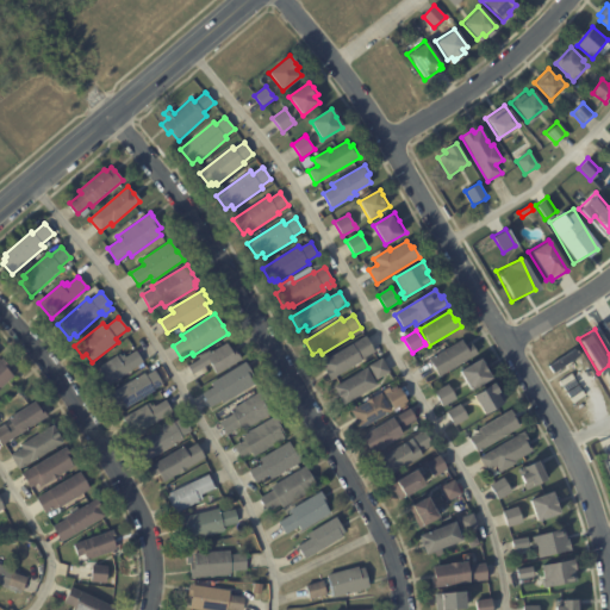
[(367,340),(375,353),(331,380),(321,363),(366,336),(367,340)]
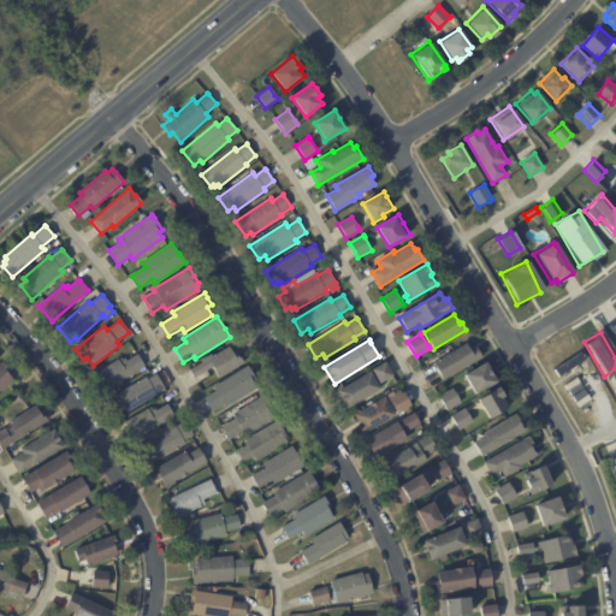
[(469,349),(471,350),(475,348),(483,357),(444,380),(433,363),(466,344),(469,349)]
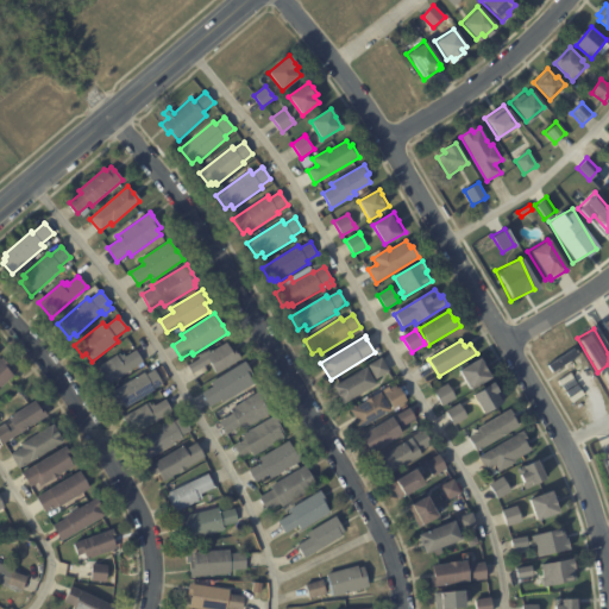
[(233,349),(234,349),(242,359),(217,375),(212,368),(207,370),(205,366),(192,375),(187,366),(199,359),(198,357),(208,351),(209,353),(226,344),(230,349),(232,346),(233,349)]
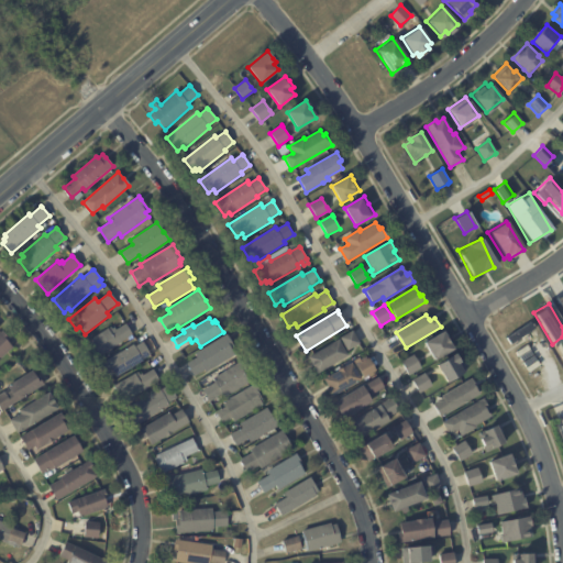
[(507,342),(533,330),(530,323),(504,335),(507,342)]
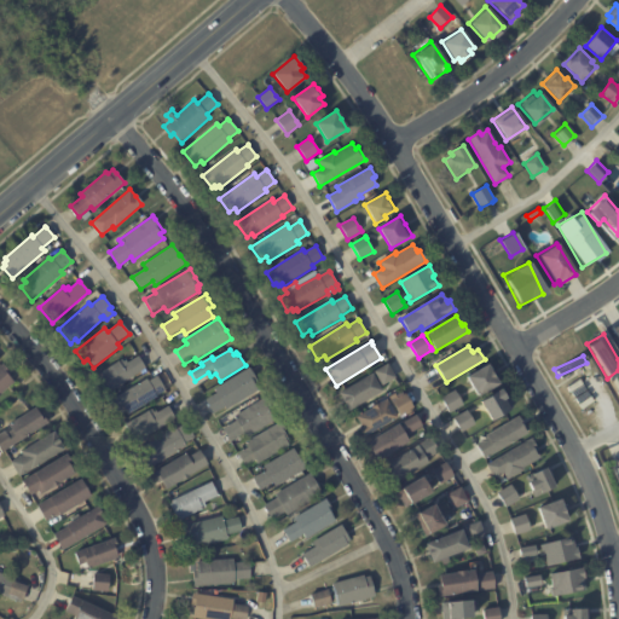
[(138,357),(145,369),(110,392),(108,389),(106,391),(97,376),(121,359),(122,363),(125,360),(127,363),(137,357),(138,357)]
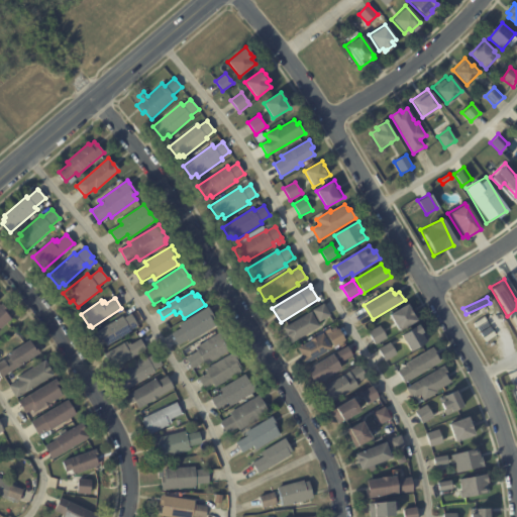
[(6,310),(7,311),(5,313),(11,319),(0,329),(1,329),(0,329),(0,304),(1,304),(6,310)]
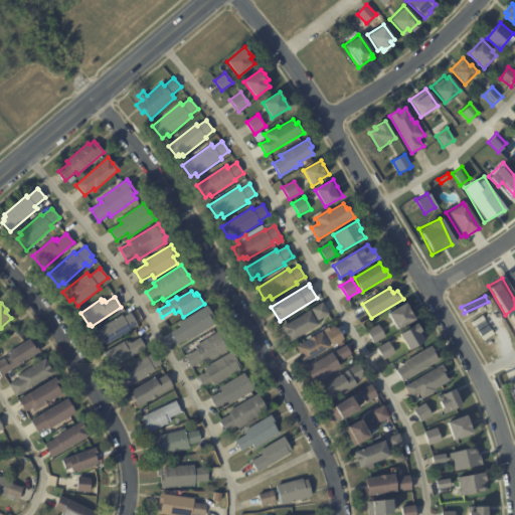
[(323,305),(329,315),(318,322),(317,320),(315,321),(318,326),(291,342),(282,327),(310,311),(313,316),(314,316),(310,310),(322,303),(323,305)]
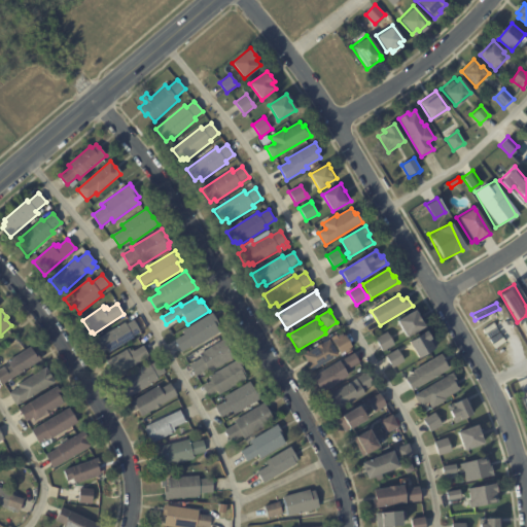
[(419,317),(425,327),(408,339),(397,321),(415,311),(419,317)]
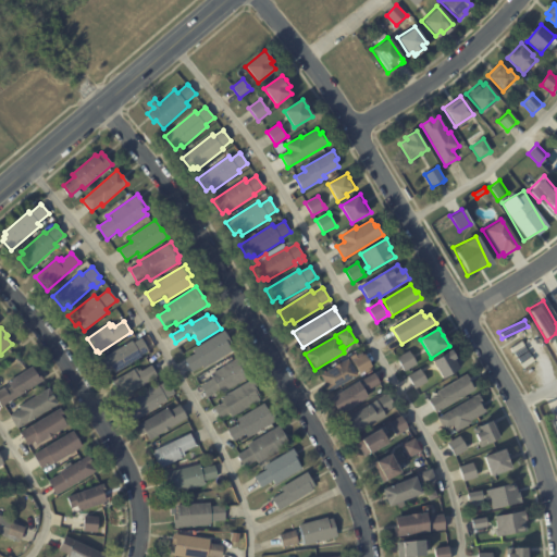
[(225,333),(234,347),(231,348),(232,351),(203,369),(202,367),(193,373),(185,360),(195,354),(193,350),(224,331),(225,333)]
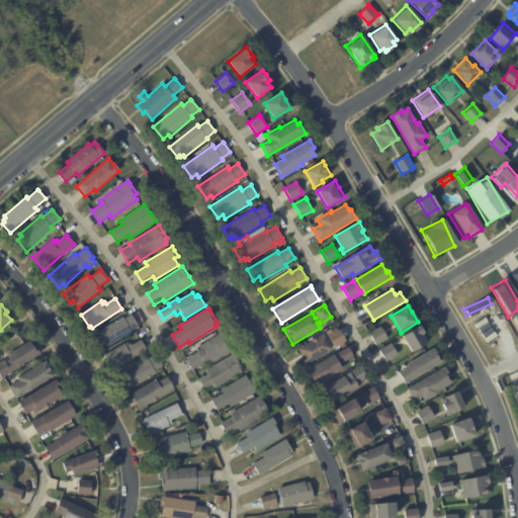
[(132,316),(139,327),(131,332),(132,332),(106,347),(105,345),(102,347),(100,345),(98,347),(92,336),(122,317),(123,320),(131,315),(132,316)]
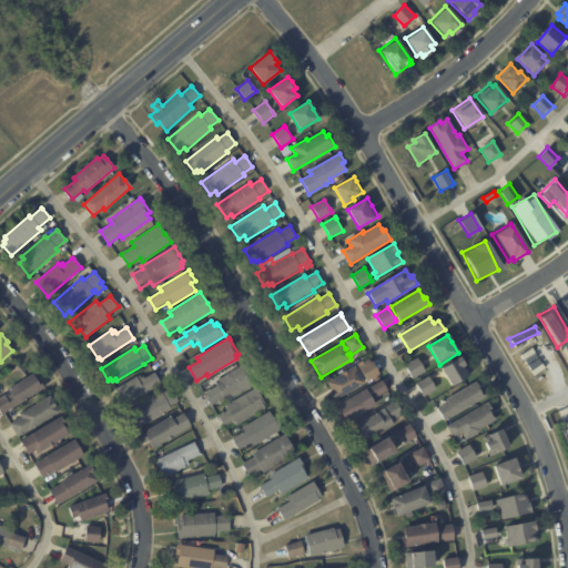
[(467,368),(472,375),(452,387),(442,369),(460,357),(467,368)]
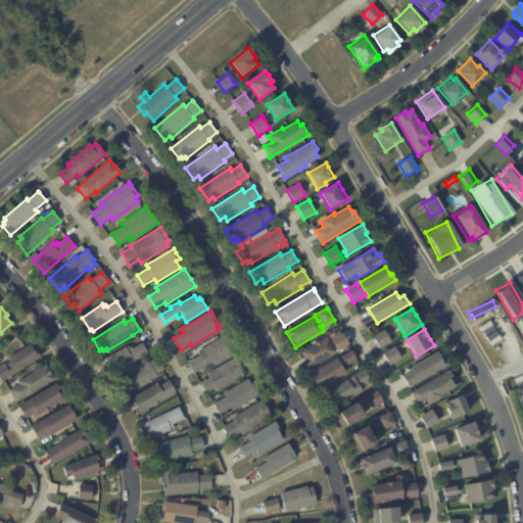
[(387,335),(391,342),(380,348),(373,336),(384,330),(387,335)]
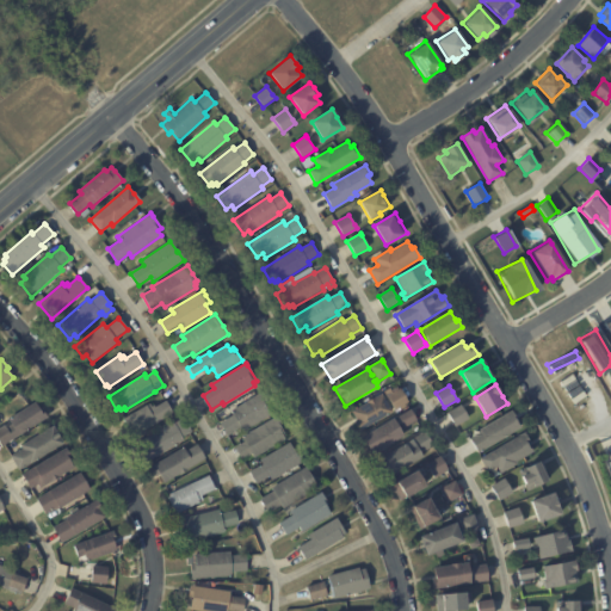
[(401,390),(408,403),(359,432),(353,421),(356,420),(352,413),(366,403),(366,402),(375,397),(375,399),(390,389),(393,394),(400,389),(401,390)]
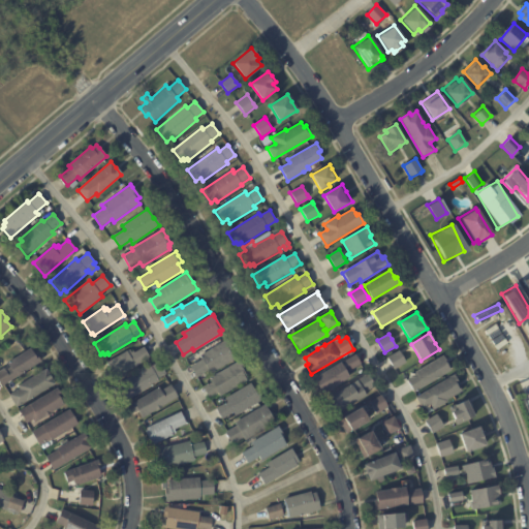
[(229,344),(234,350),(230,352),(235,360),(210,374),(208,371),(196,378),(190,367),(201,360),(199,356),(227,340),(229,344)]
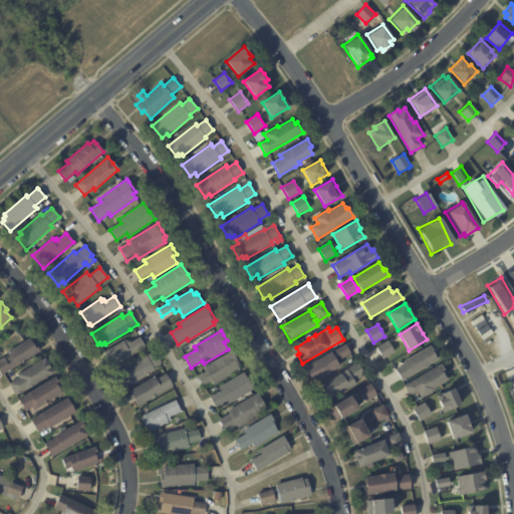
[(140,338),(146,347),(114,366),(113,364),(111,365),(104,352),(125,339),(127,342),(130,341),(131,343),(140,337),(140,338)]
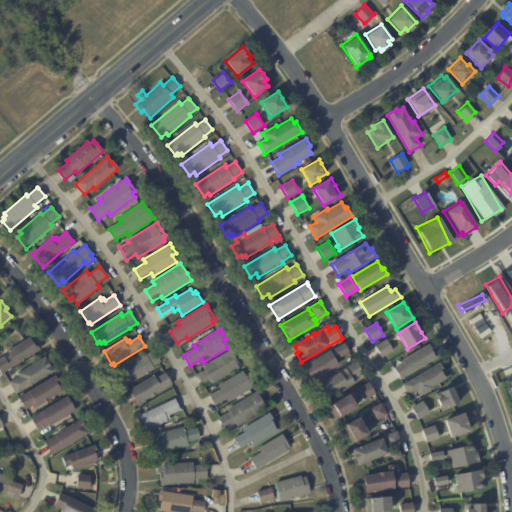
[(32,343),(34,345),(36,344),(40,350),(1,375),(0,373),(0,358),(3,357),(4,359),(9,356),(6,352),(29,338),(32,343)]
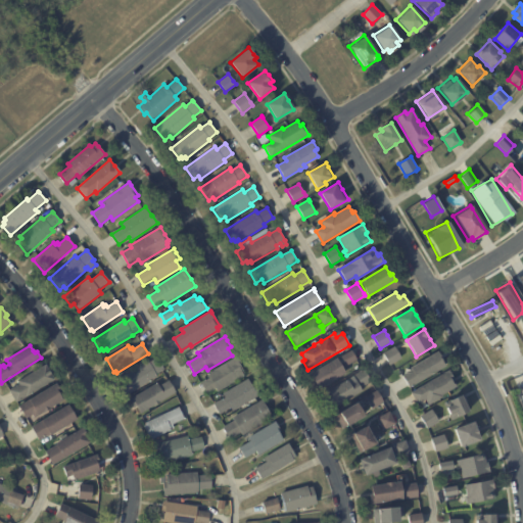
[(395,347),(401,359),(390,366),(383,353),(394,346),(395,347)]
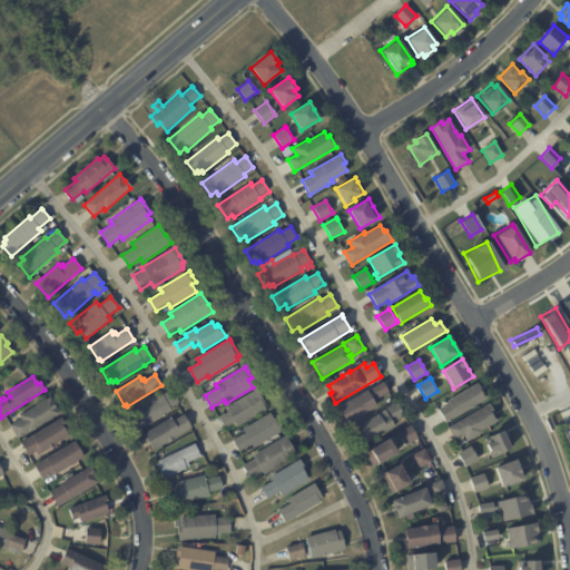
[(383,383),(389,392),(376,400),(370,390),(383,382),(383,383)]
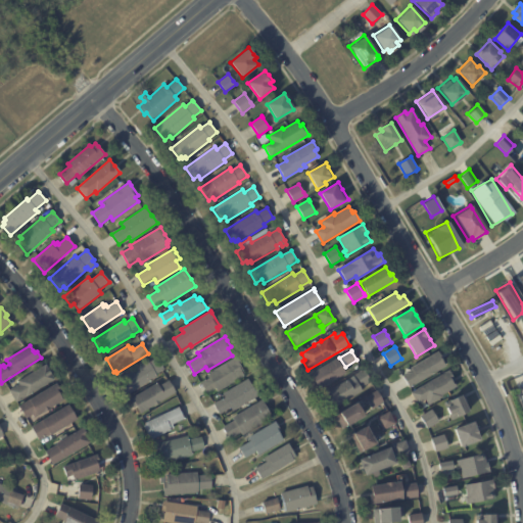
[(441,357),(442,359),(441,360),(445,367),(410,388),(401,376),(412,370),(411,368),(438,351),(441,357)]
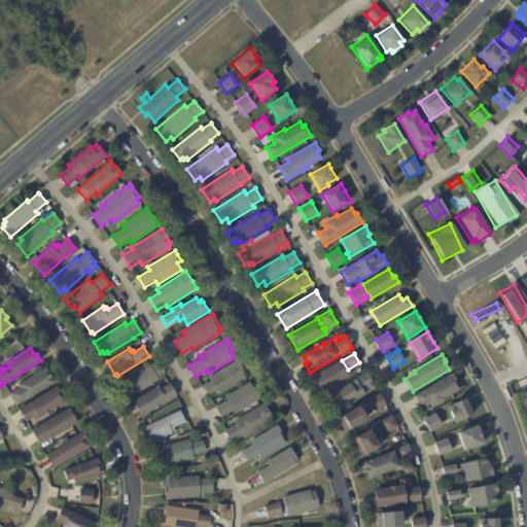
[(241,362),(241,363),(240,364),(246,377),(245,377),(246,380),(218,395),(217,392),(208,397),(202,386),(211,381),(209,377),(239,359),(241,362)]
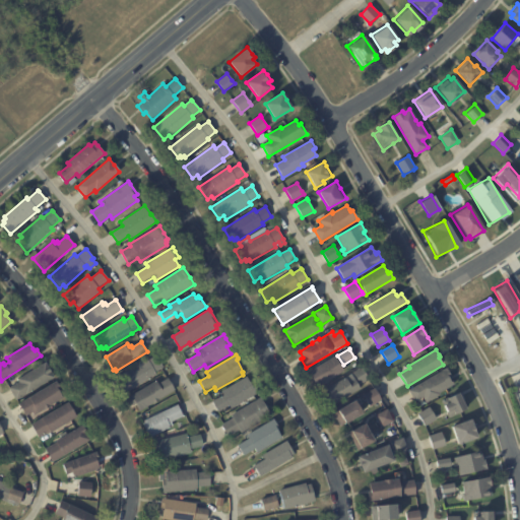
[(157,358),(164,368),(155,373),(156,375),(125,393),(119,383),(121,381),(121,380),(123,378),(122,375),(147,360),(148,361),(156,355),(157,358)]
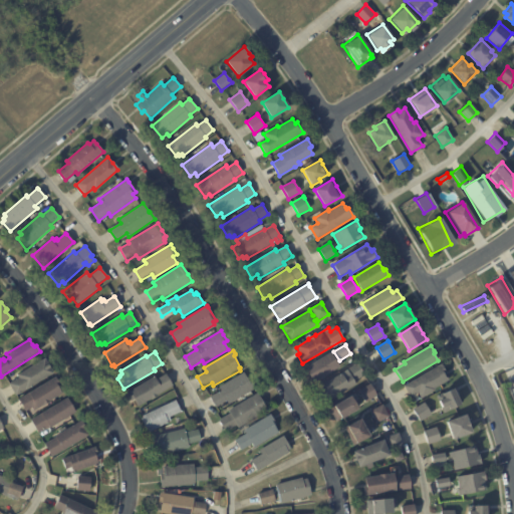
[(331,353),(339,366),(314,383),(305,368),(330,352),(331,353)]
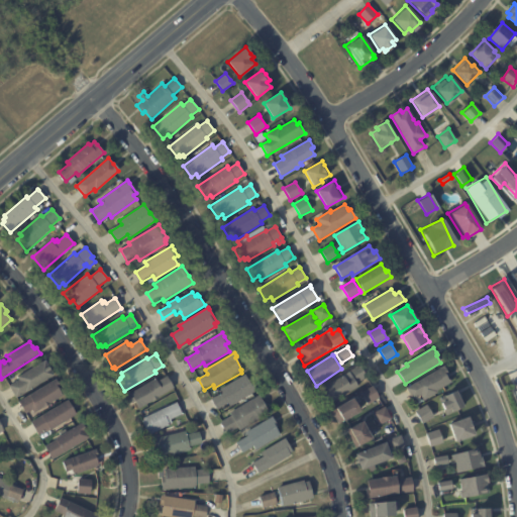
[(48,367),(54,376),(16,399),(8,387),(18,380),(17,378),(44,360),(48,367)]
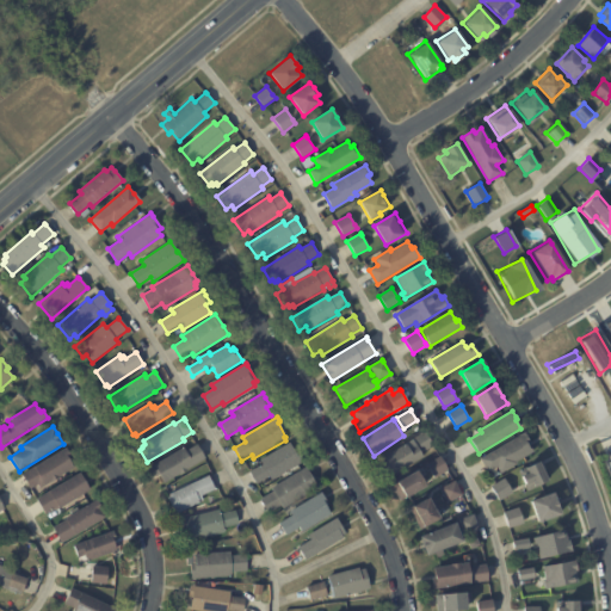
[(425,433),(433,448),(424,454),(414,438),(425,432),(425,433)]
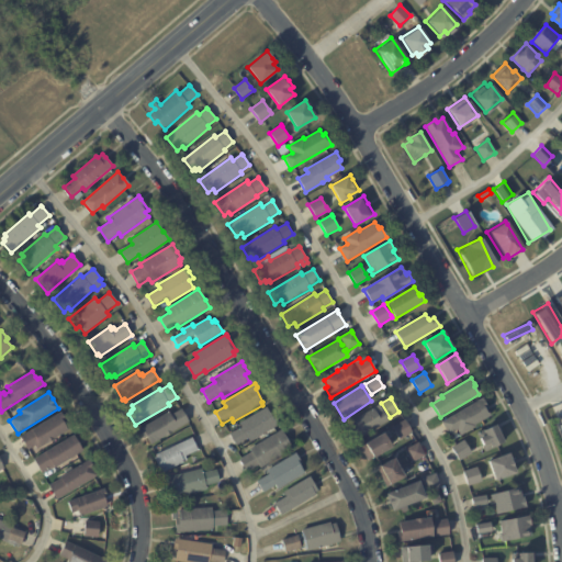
[(487,407),(489,408),(487,409),(491,416),(475,426),(475,427),(461,436),(458,430),(449,435),(441,423),(482,398),(487,407)]
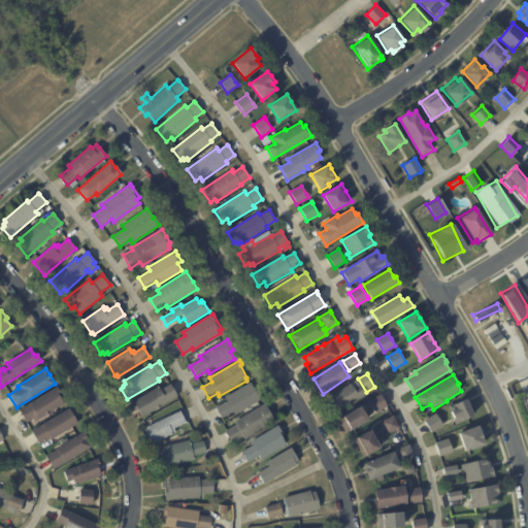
[(260,395),(262,399),(235,416),(232,411),(222,419),(216,408),(227,401),(225,398),(250,383),(255,391),(256,390),(260,395)]
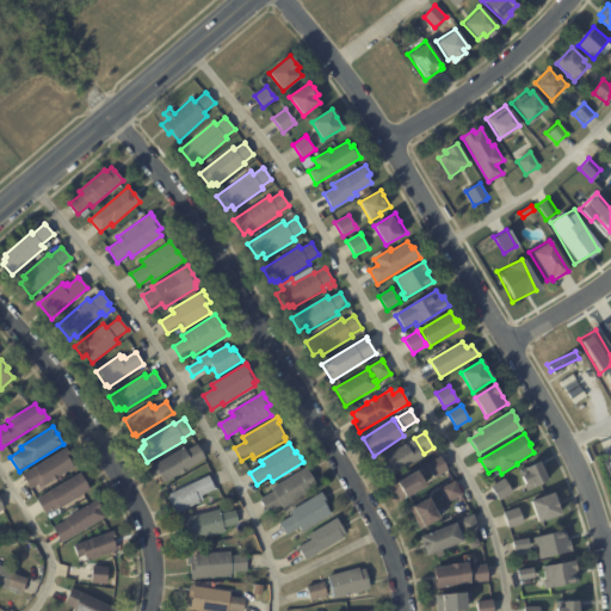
[(421,455),(424,457),(388,479),(382,470),(384,469),(378,461),(406,444),(411,450),(417,446),(421,455)]
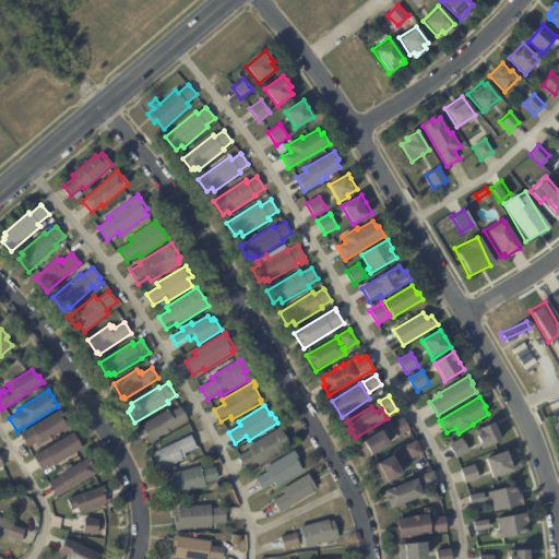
[(181,408),(188,420),(171,430),(171,431),(164,435),(151,442),(145,435),(142,436),(138,427),(167,411),(169,413),(180,407),(181,408)]
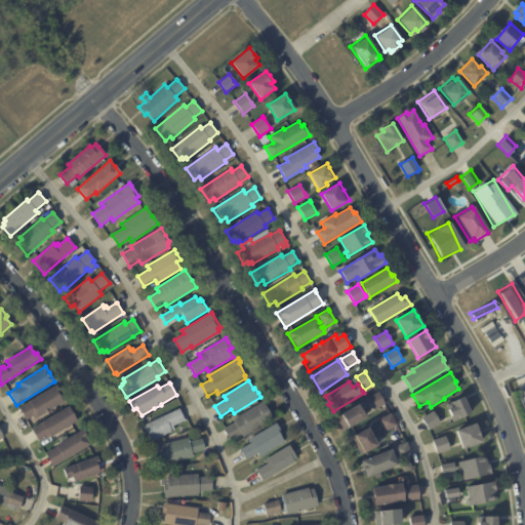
[(61,393),(61,394),(58,395),(63,402),(50,410),(51,411),(44,415),(43,414),(34,420),(32,417),(26,420),(18,408),(56,386),(61,393)]
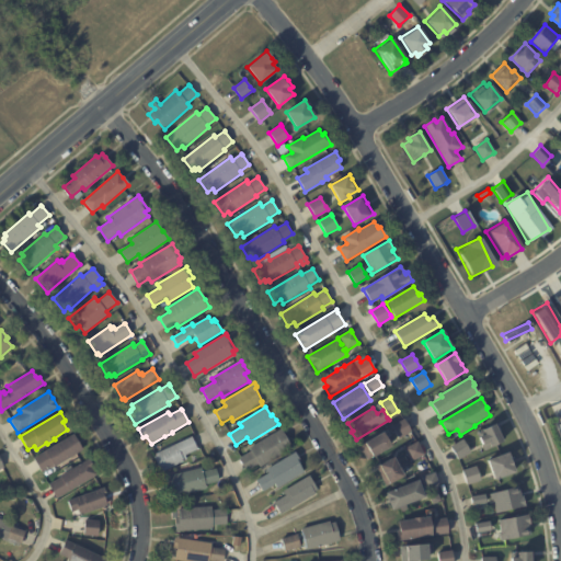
[(405,421),(412,432),(400,439),(392,426),(404,419),(405,421)]
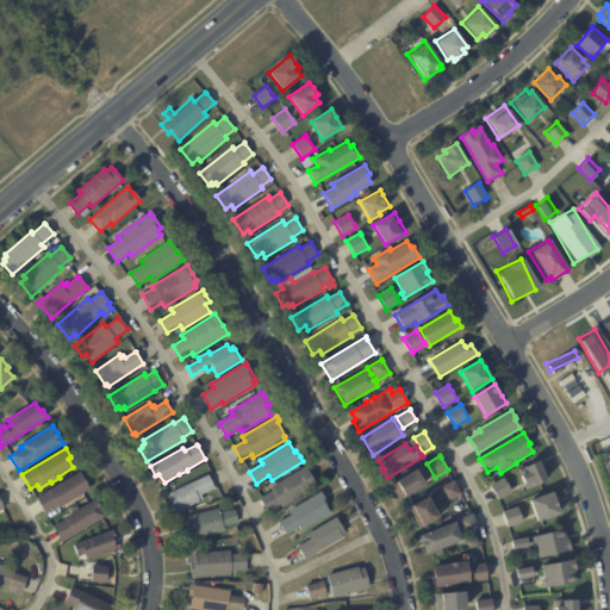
[(541,461),(545,470),(542,471),(548,481),(534,489),(534,486),(528,490),(521,477),(528,473),(526,468),(541,461)]
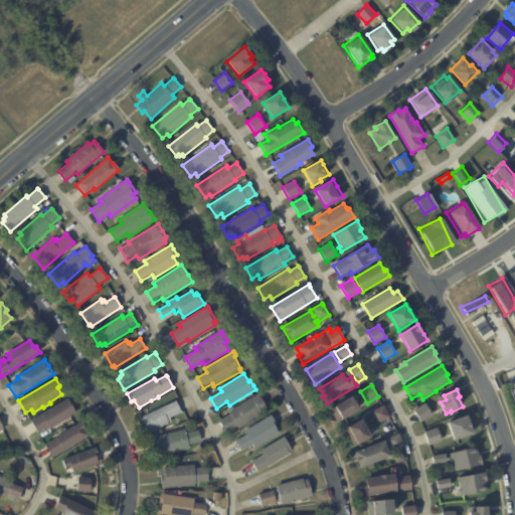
[(260,397),(268,411),(238,430),(236,426),(225,434),(219,421),(230,414),(228,411),(258,394),(260,397)]
